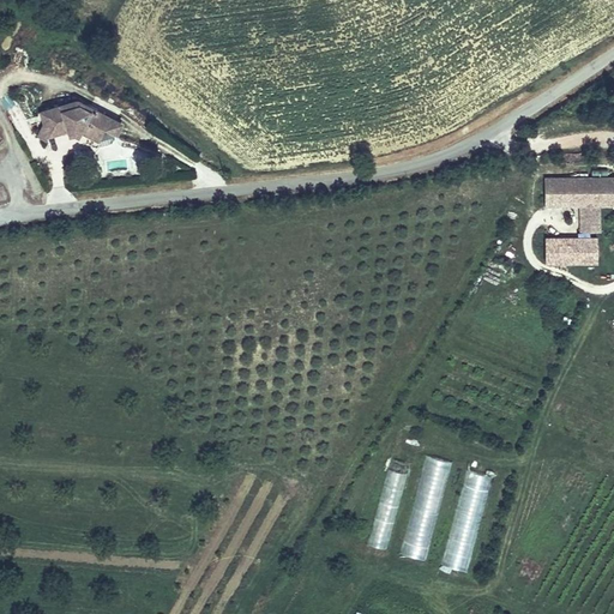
[(54,127),(65,126),(62,114),(107,108),(91,96),(50,102),(53,115),(54,127)]
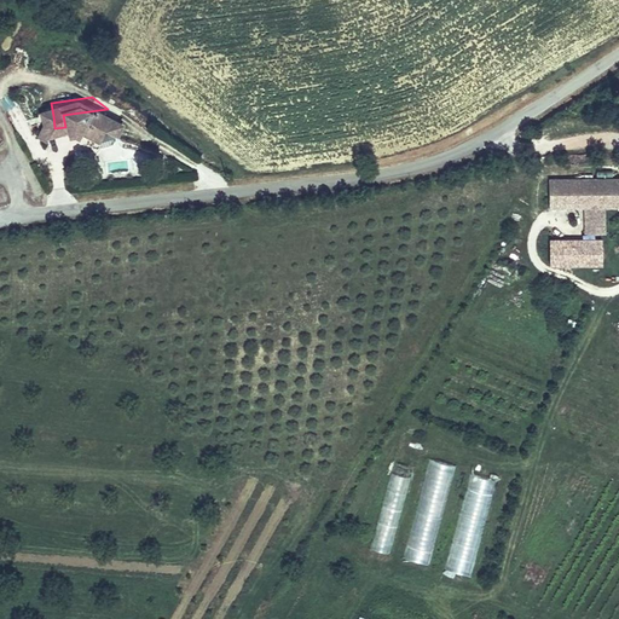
[(33,103),(22,106),(27,120),(38,116),(33,103)]
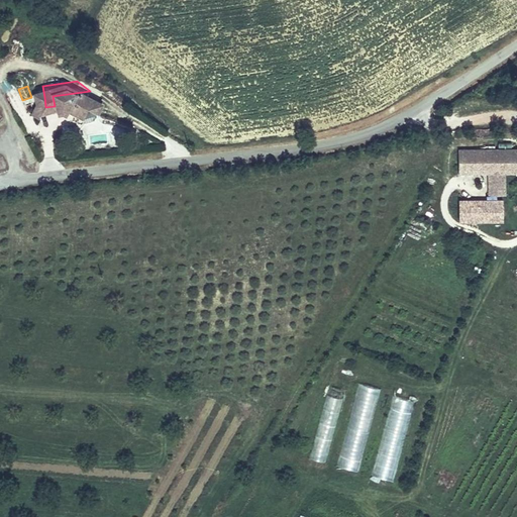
[(53,96),(55,106),(68,105),(86,118),(87,123),(93,122),(102,114),(108,106),(90,91),(53,96)]
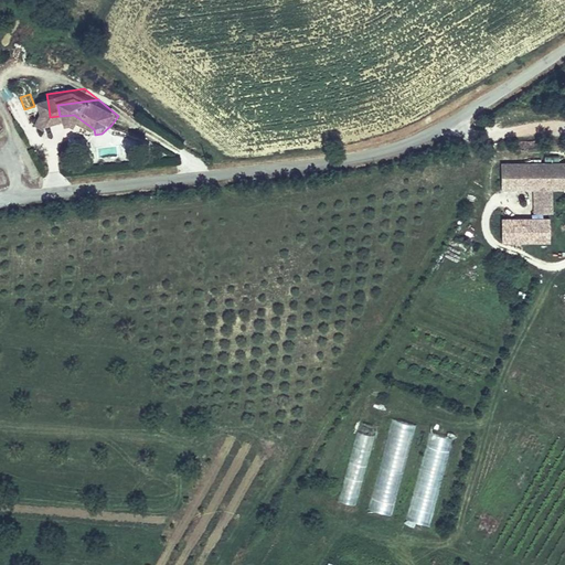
[(46,124),(50,117),(49,106),(40,117),(46,124)]
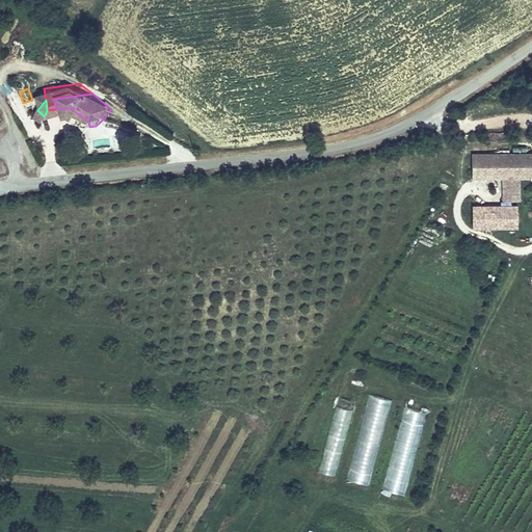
[(105,117),(96,126),(96,133),(106,132),(105,117)]
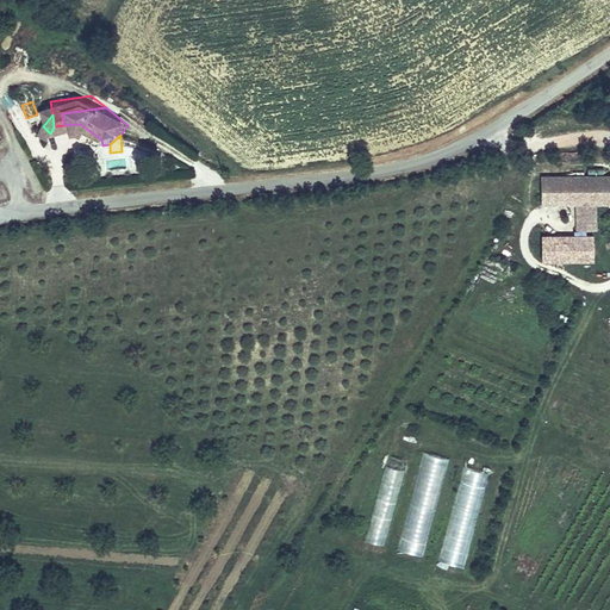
[(176,147),(169,155),(181,166),(190,157),(176,147)]
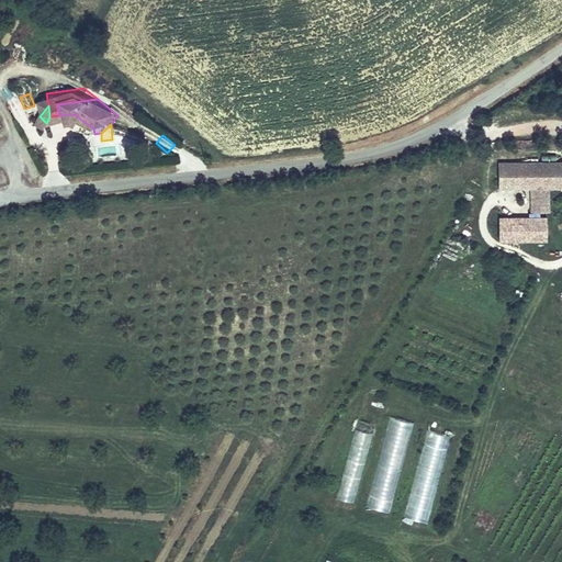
[(561,191),(561,166),(499,167),(499,192),(531,191),(531,215),(549,215),(549,192),(561,191)]
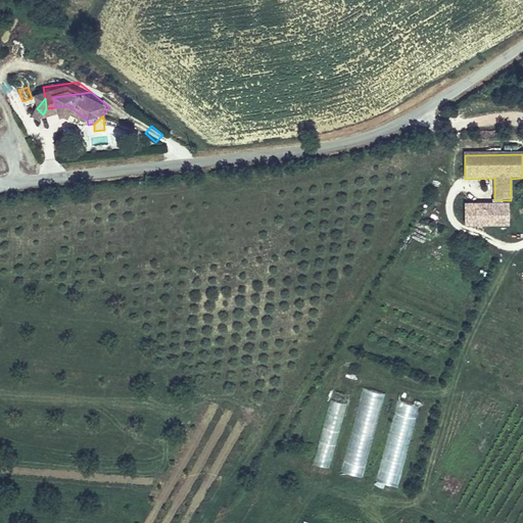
[(465,224),(510,224),(510,200),(465,200),(465,224)]
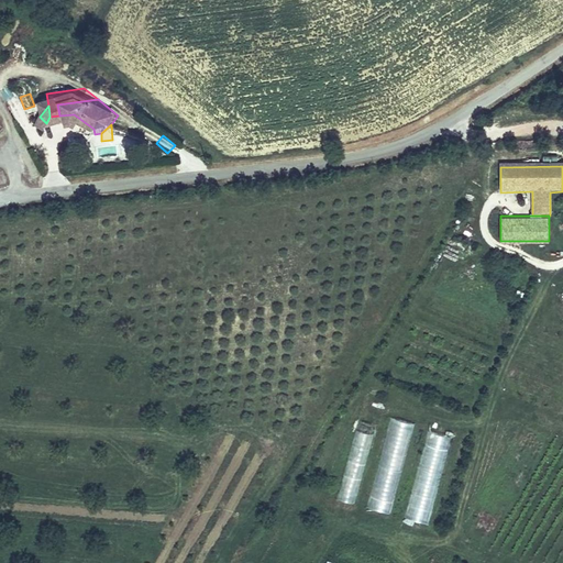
[(388,417),(366,508),(392,514),(414,422),(388,417)]
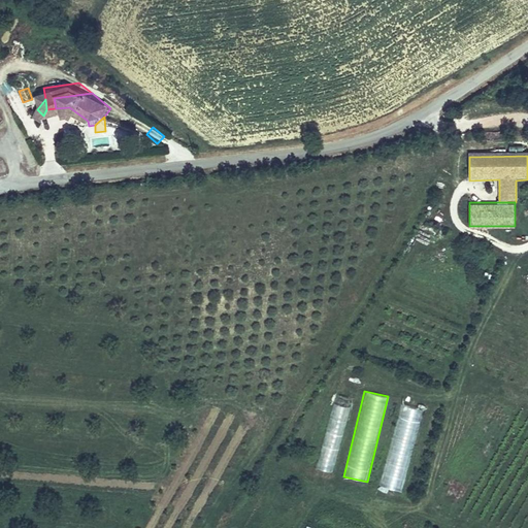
[(333,472),(353,398),(335,394),(316,468),(333,472)]
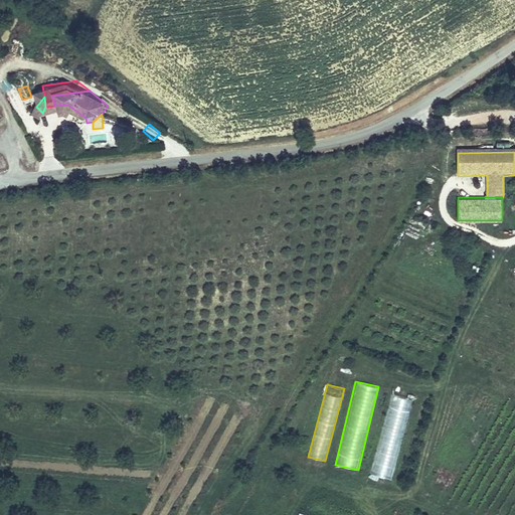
[(389,393),(368,475),(391,481),(412,398),(389,393)]
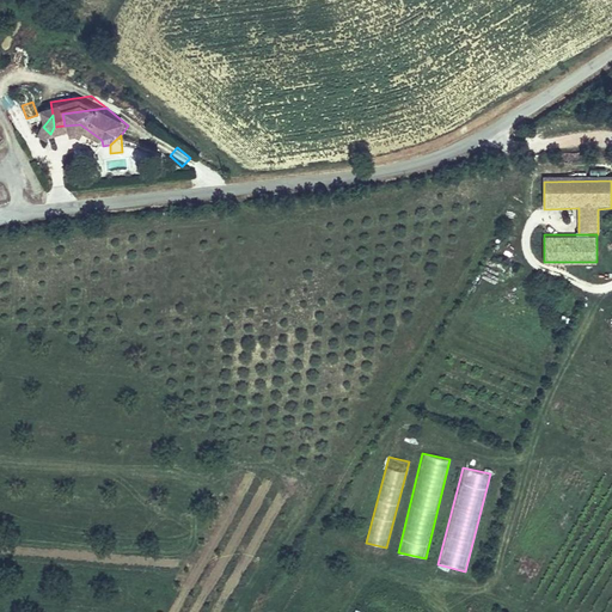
All buildings are outlined.
